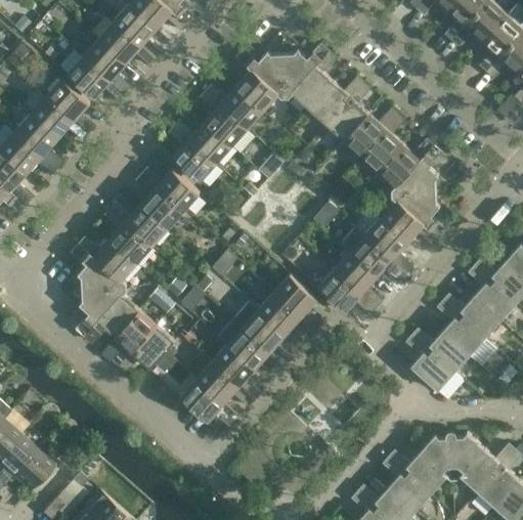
[(133,0),(129,6),(156,30),(165,19),(180,34),(186,27),(157,0),(133,0)]
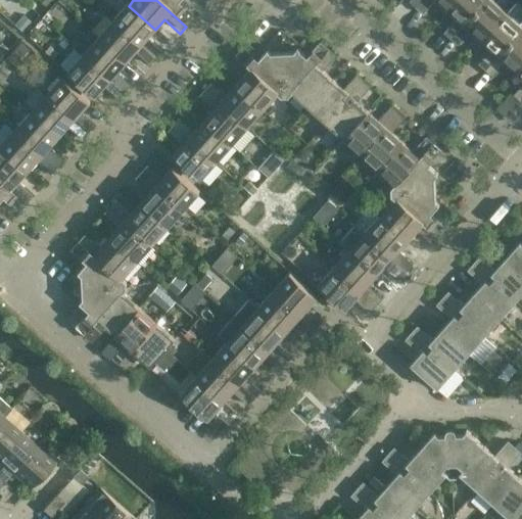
[(156,0),(186,27),(194,18),(179,4),(182,0),(156,0)]
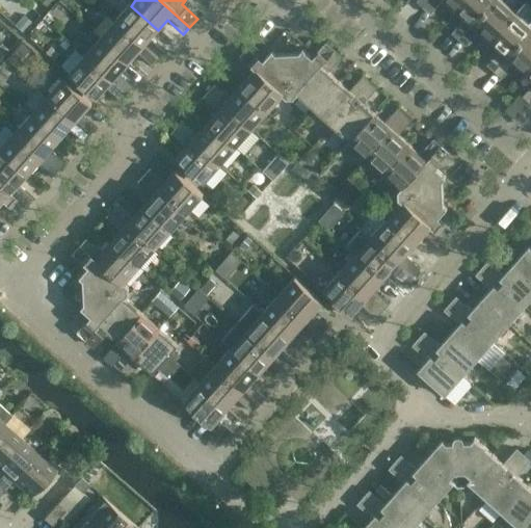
[(418,0),(415,4),(422,10),(430,0),(418,0)]
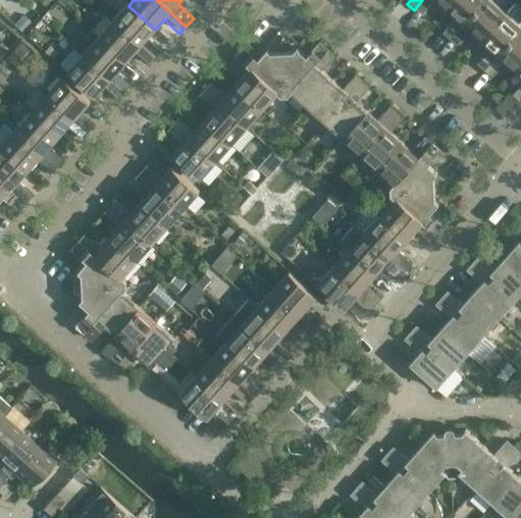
[(422,0),(414,10),(421,16),(434,2),(445,11),(454,0),(422,0)]
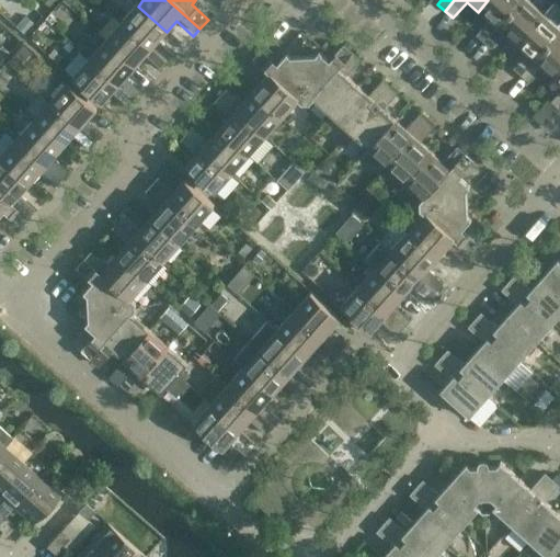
[(488,0),(478,12),(489,22),(475,37),(482,44),(521,0),(488,0)]
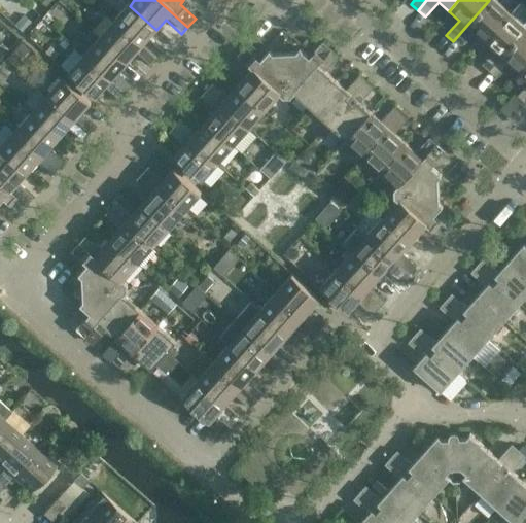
[(491,0),(489,0),(453,41),(459,48),(474,33),(484,42),(509,14),(491,0)]
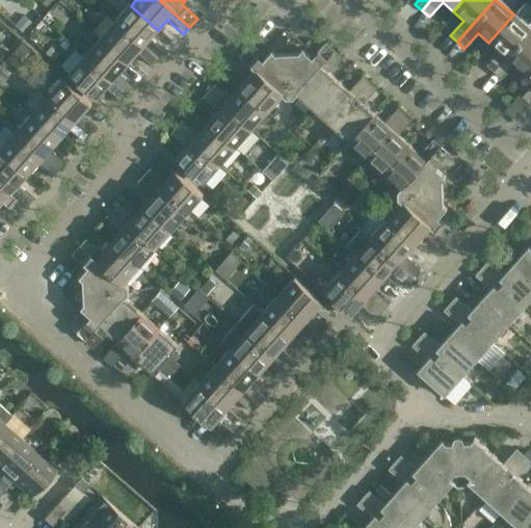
[(131,6),(114,24),(158,62),(164,55),(149,42),(158,30),(131,6)]
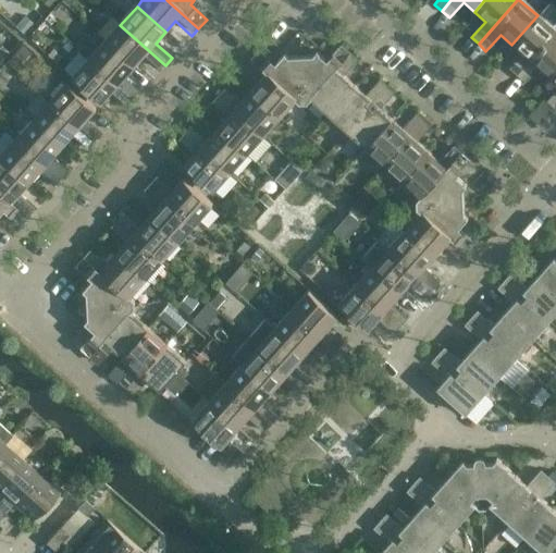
[(538,15),(511,45),(522,54),(508,71),(515,77),(555,33),(538,15)]
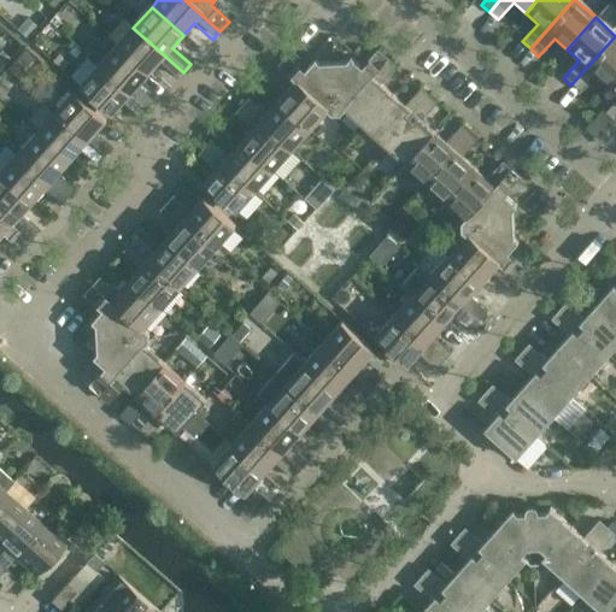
[(133,28),(115,48),(147,77),(158,64),(176,81),(183,72),(133,28)]
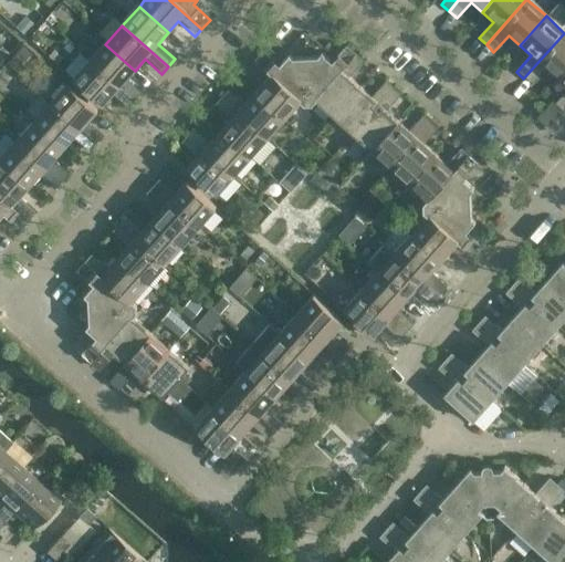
[(564,33),(523,79),(531,85),(546,69),(557,79),(564,70),(564,33)]
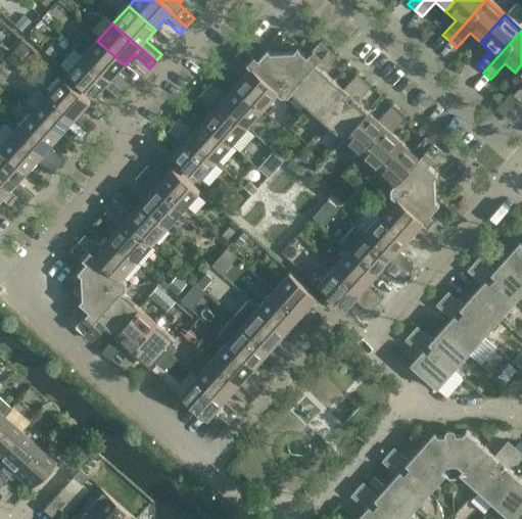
[(97,41),(82,58),(124,96),(131,89),(115,76),(125,65),(97,41)]
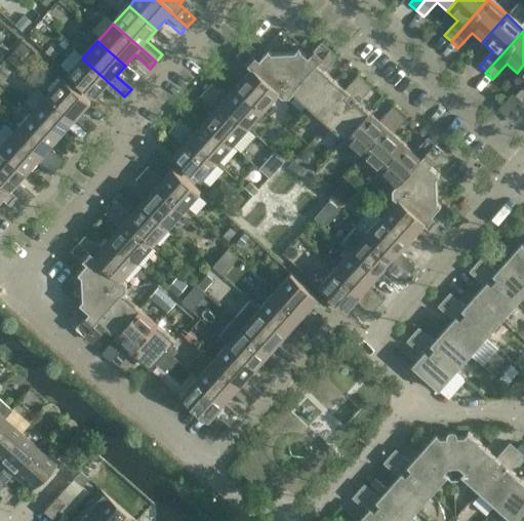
[(243,49),(236,58),(278,96),(277,97),(281,101),(289,101),(292,96),(291,95),(329,53),(320,45),(307,61),(297,51),(293,55),(271,57),(267,53),(258,64),(243,49)]
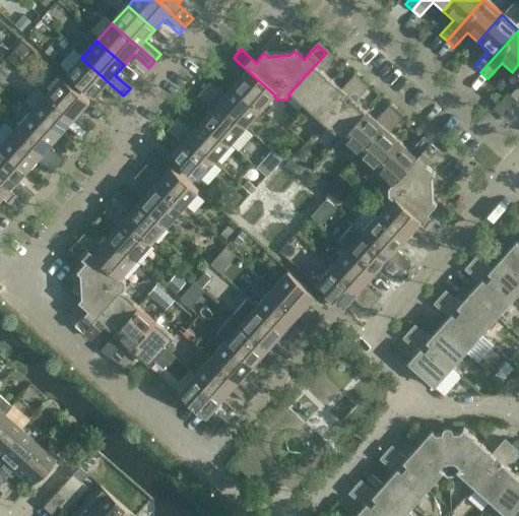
[(288,94),(289,95),(306,110),(330,83),(319,74),(333,59),(326,53),(288,94)]
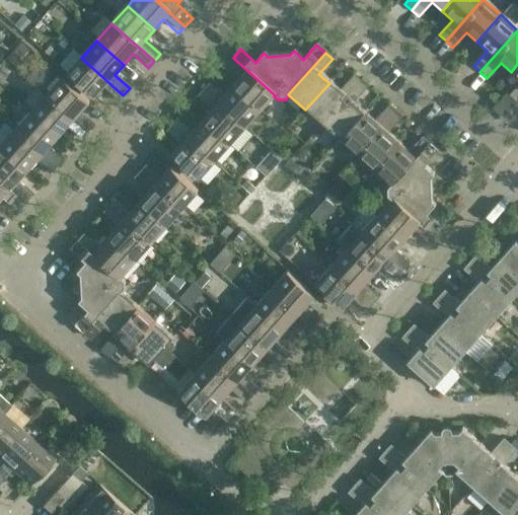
[(81,58),(65,75),(92,99),(101,88),(117,102),(123,95),(81,58)]
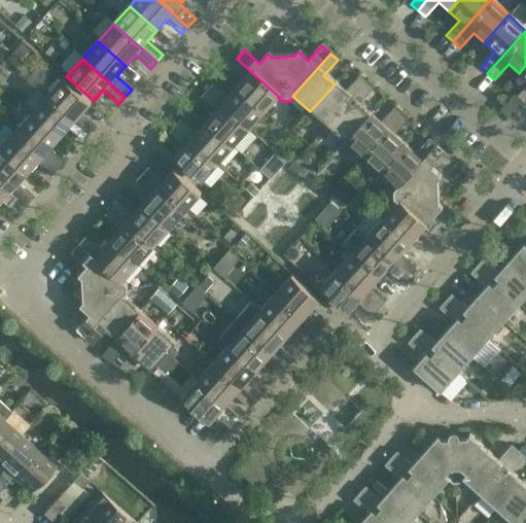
[(279,97),(237,59),(230,66),(245,79),(236,90),(264,114),(278,98),(279,97)]
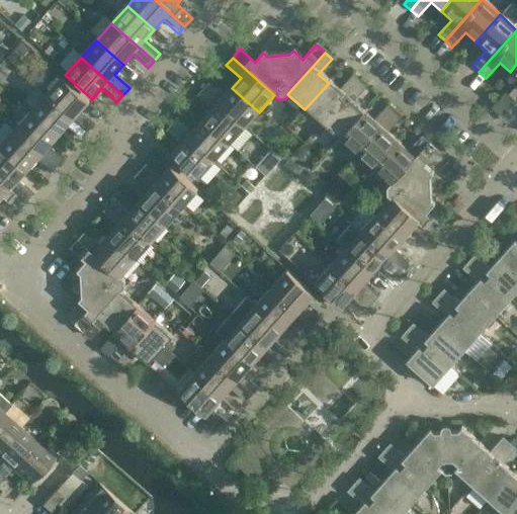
[(513,102),(516,98),(516,64),(510,72),(516,78),(516,84),(507,96),(513,102)]
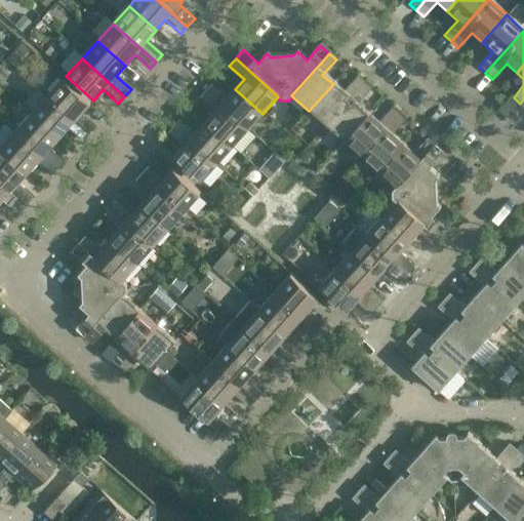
[(343,93),(333,84),(309,111),(326,127),(364,85),(357,78),(343,93)]
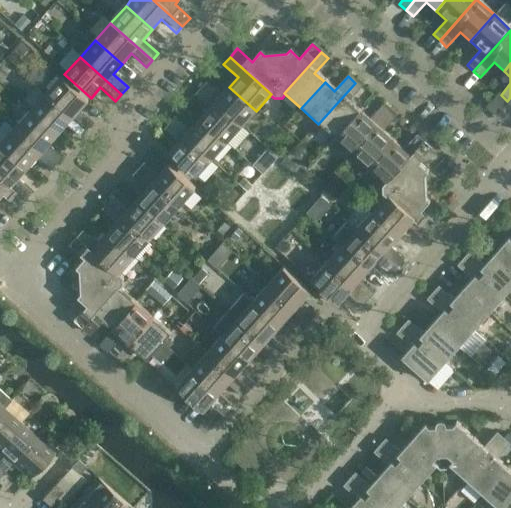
[(60,79),(44,96),(86,133),(92,126),(77,113),(87,103),(60,79)]
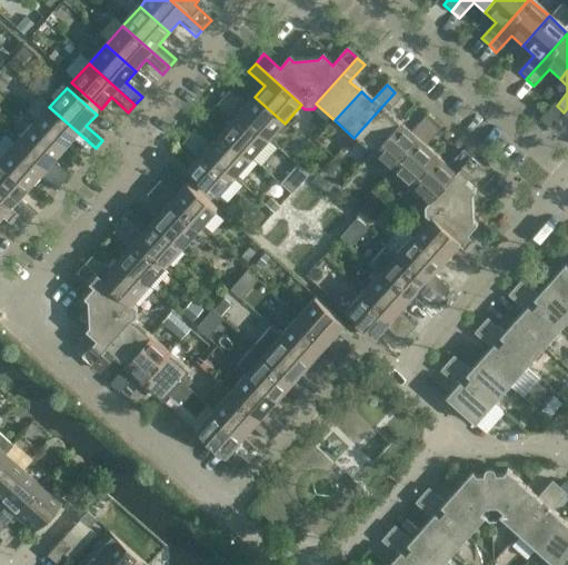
[(395,92),(354,138),(372,155),(399,125),(387,115),(401,98),(395,92)]
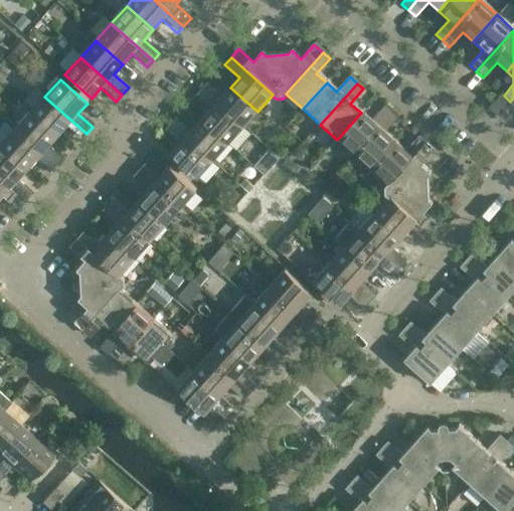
[(258,112),(230,88),(221,98),(206,84),(200,92),(242,129),(258,112)]
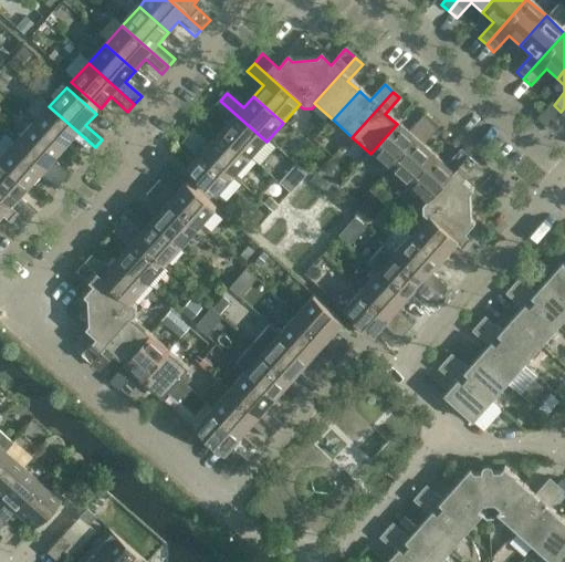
[(267,142),(220,101),(213,108),(230,123),(220,134),(249,160),(267,142)]
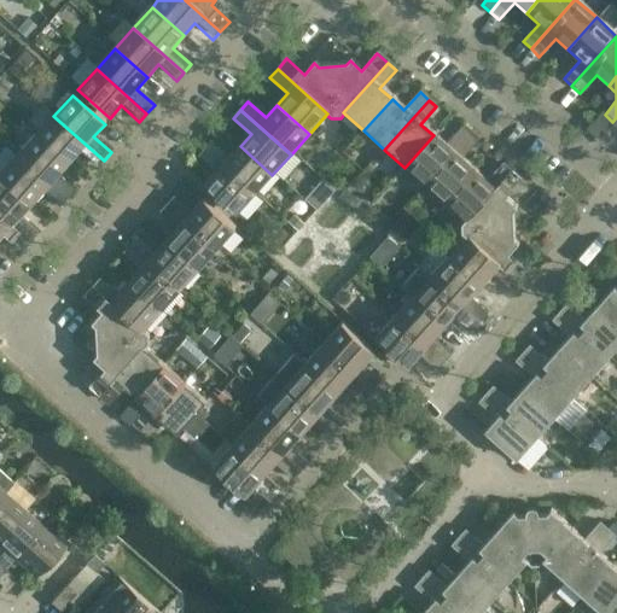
[(53,116),(35,136),(68,165),(79,153),(97,169),(104,161),(53,116)]
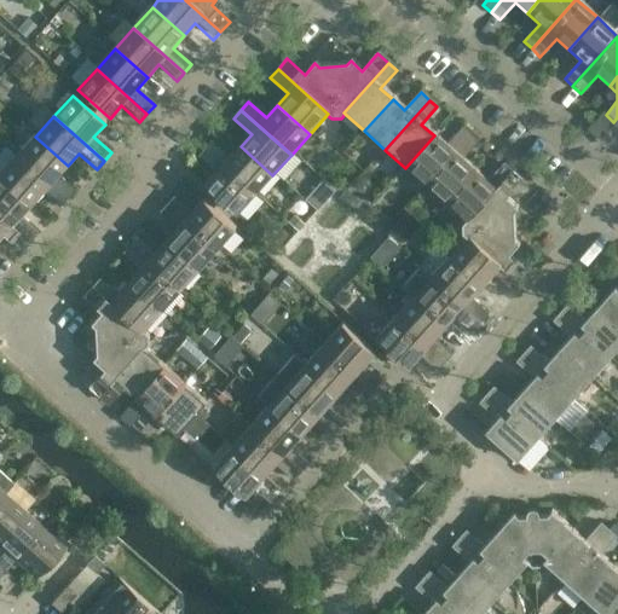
[(434,135),(405,168),(426,186),(471,137),(462,129),(446,146),(434,135)]
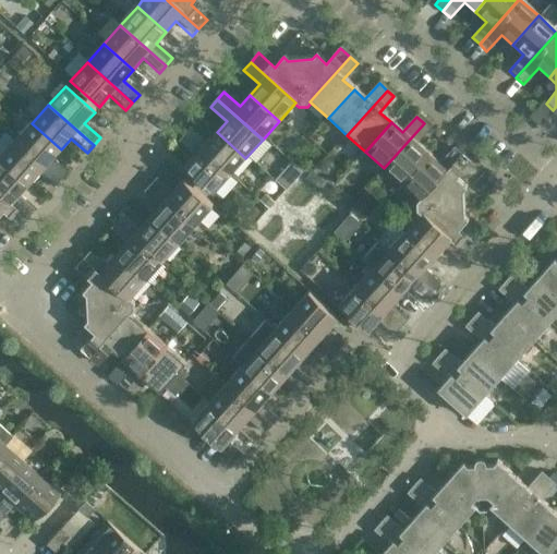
[(32,123),(15,142),(61,182),(68,175),(51,160),(61,149),(32,123)]
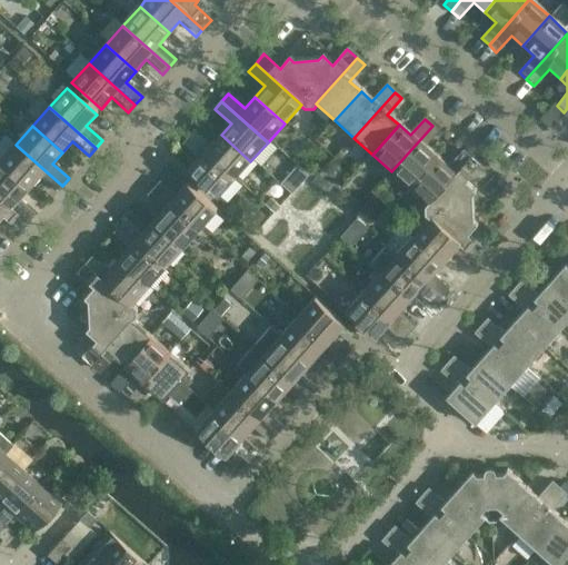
[(432,126),(391,171),(410,188),(437,159),(425,149),(440,132),(432,126)]
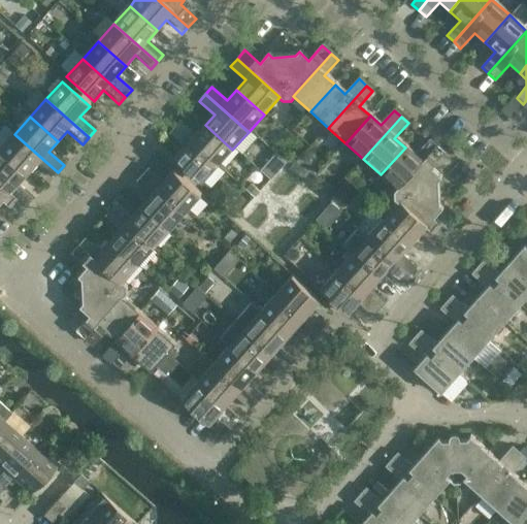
[(232,150),(205,125),(195,135),(179,122),(174,129),(217,167),(232,150)]
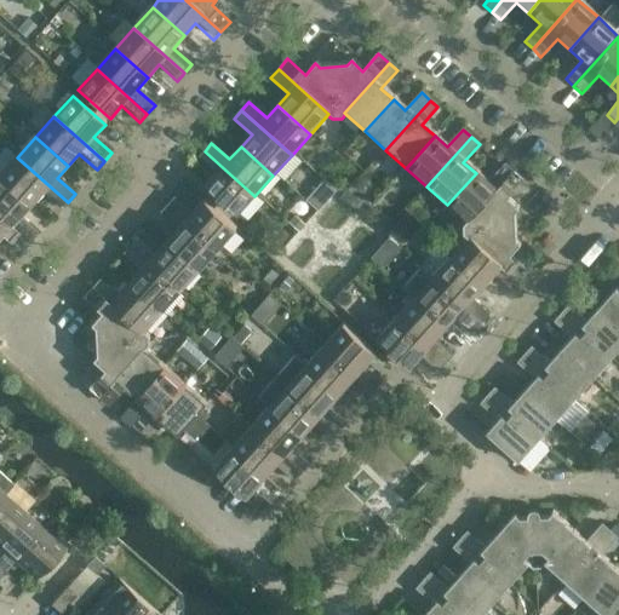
[(254,196),(205,151),(196,160),(215,176),(202,189),(235,218),(254,196)]
